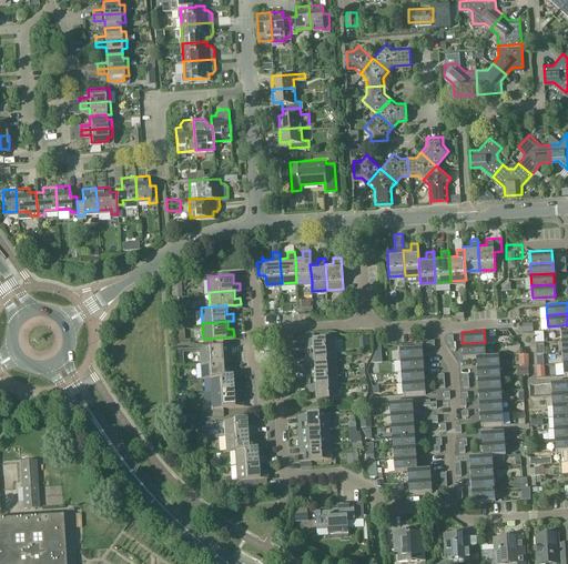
[(311,353),(336,351),(335,335),(304,338),(304,344),(311,344),(311,353)]
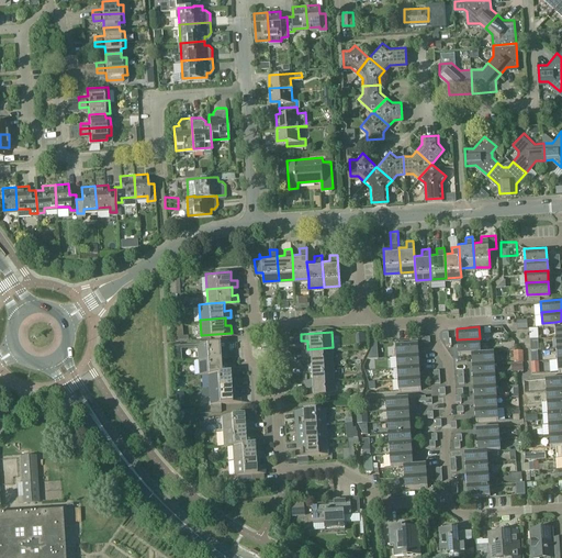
[(471,349),(481,349),(480,338),(457,339),(458,350),(471,349)]
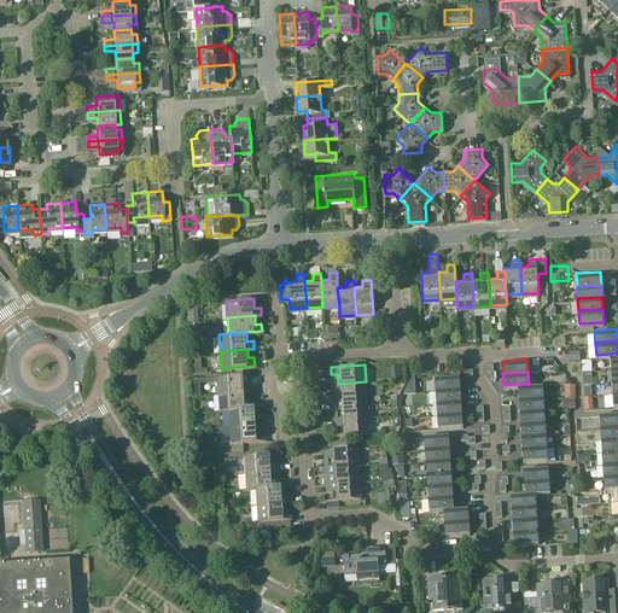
[(217,391),(245,390),(251,389),(250,373),(216,375),(217,391)]
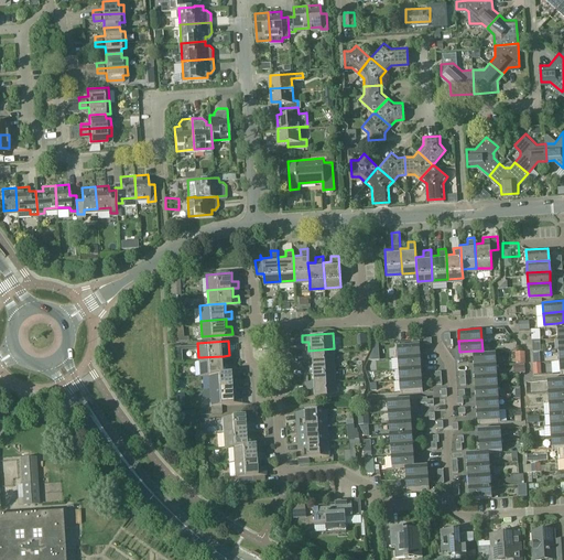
[(398,354),(420,352),(420,342),(397,343),(398,354)]
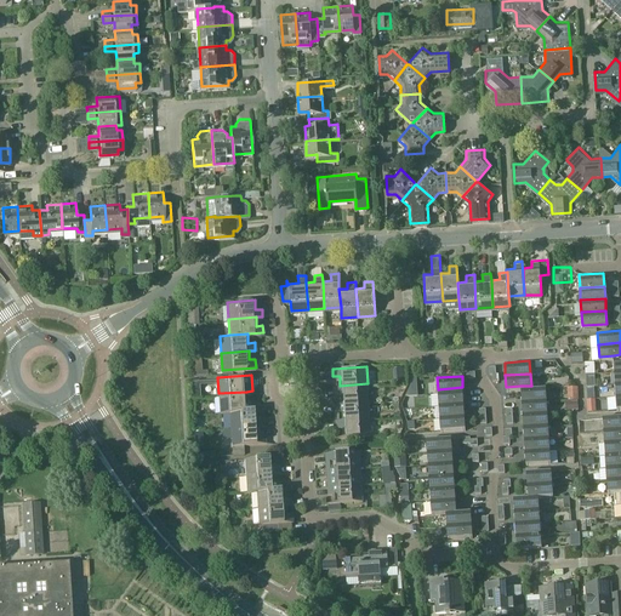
[(341,401),(369,400),(368,383),(340,386),(334,386),(334,393),(341,393),(341,401)]
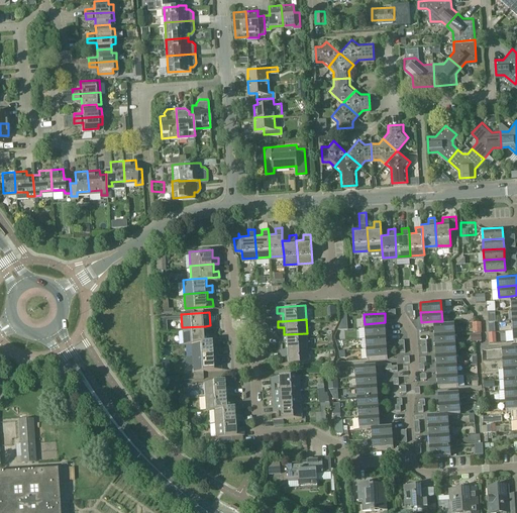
[(434,332),(455,331),(454,320),(442,321),(433,321),(434,332)]
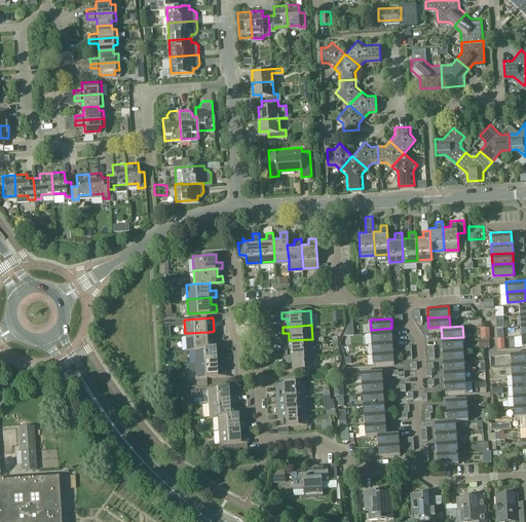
[(372,340),(392,339),(391,328),(371,330),(372,340)]
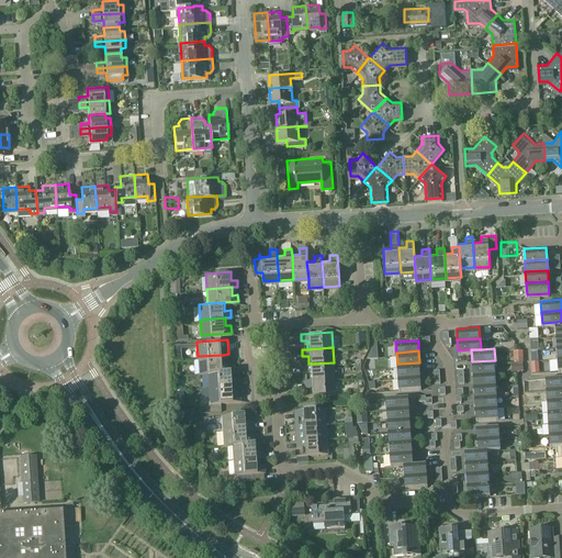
[(208,371),(229,369),(228,363),(223,364),(223,355),(198,356),(199,371),(208,371)]
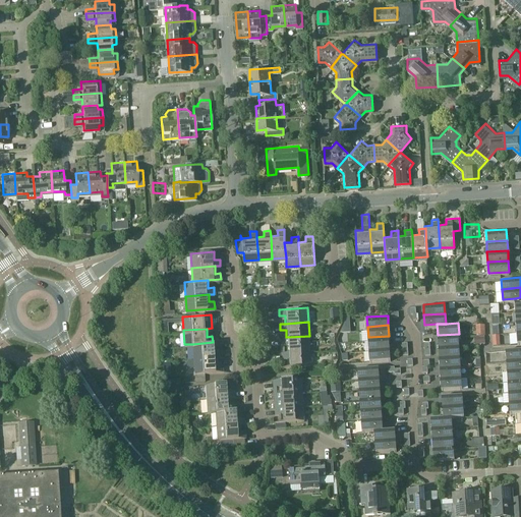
[(438,345),(459,343),(459,334),(438,335),(438,345)]
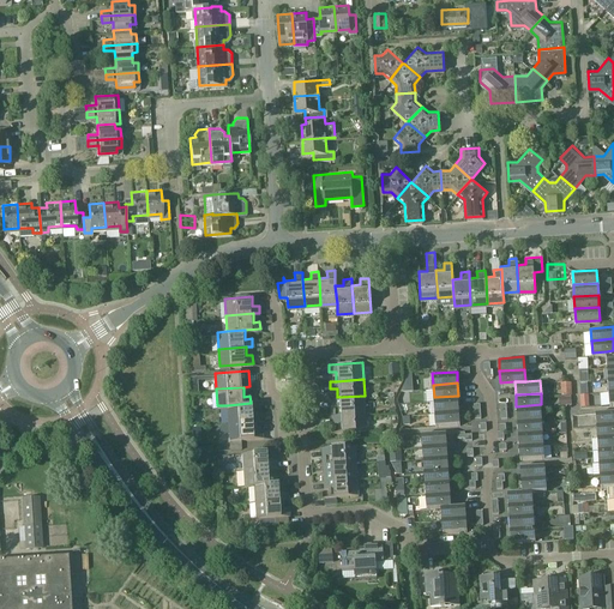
[(331,397),(331,414),(338,414),(366,411),(365,396),(337,397),(331,397)]
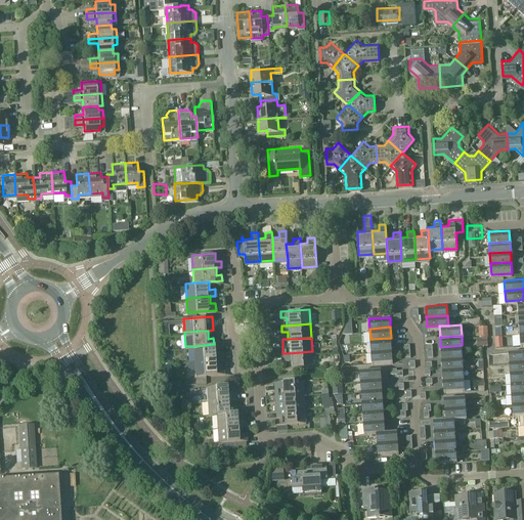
[(370,350),(392,349),(391,338),(370,339),(370,350)]
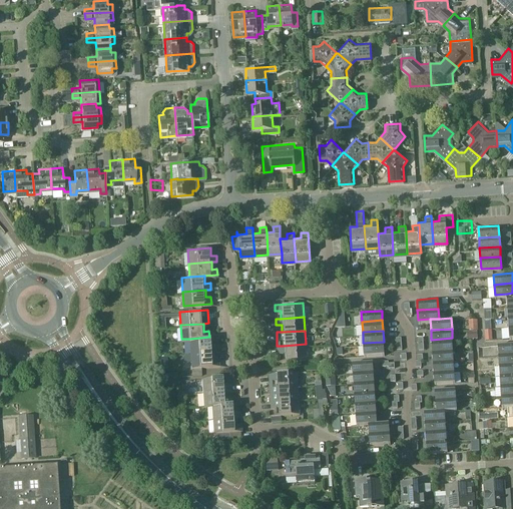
[(213,350),(218,350),(217,344),(212,344),(212,337),(209,337),(189,339),(190,352),(213,350)]
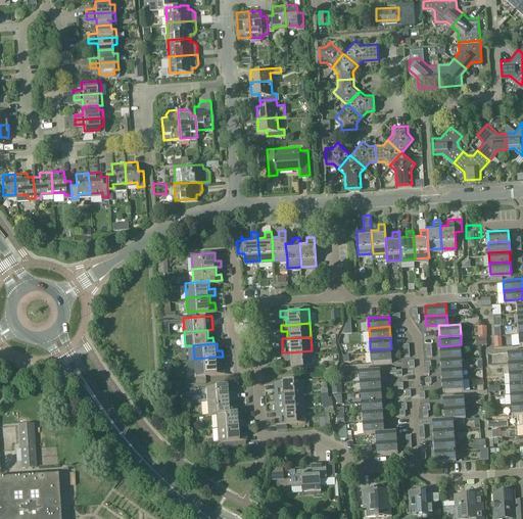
[(440,358),(462,356),(461,344),(439,346),(440,358)]
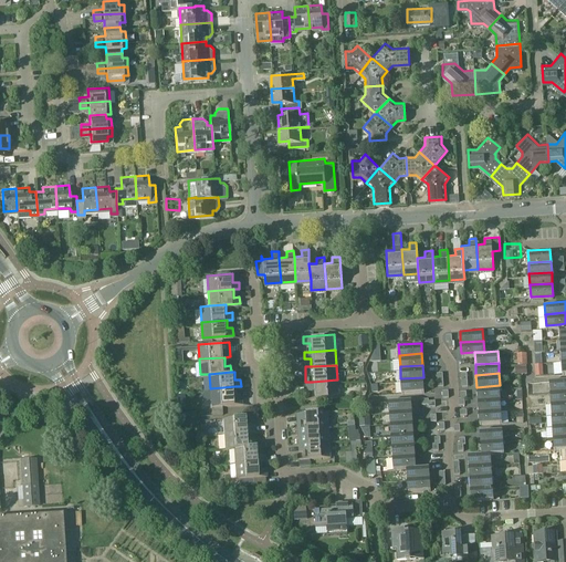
[(549,389),(565,387),(565,376),(549,378),(549,389)]
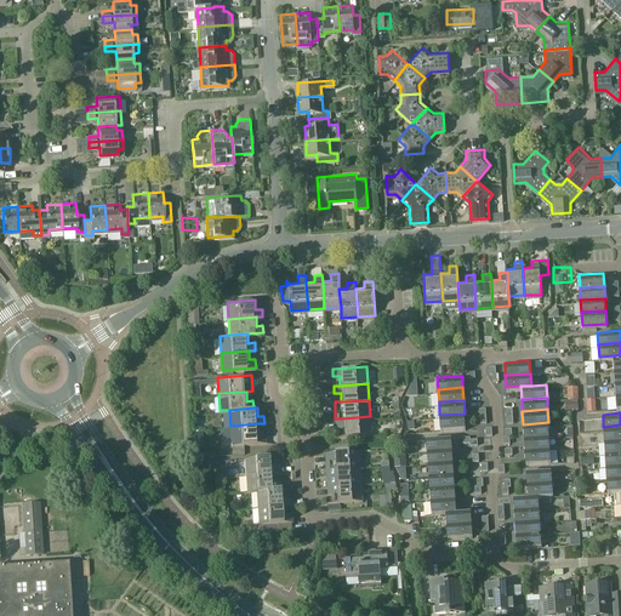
[(465,414),(439,415),(440,428),(465,427),(465,414)]
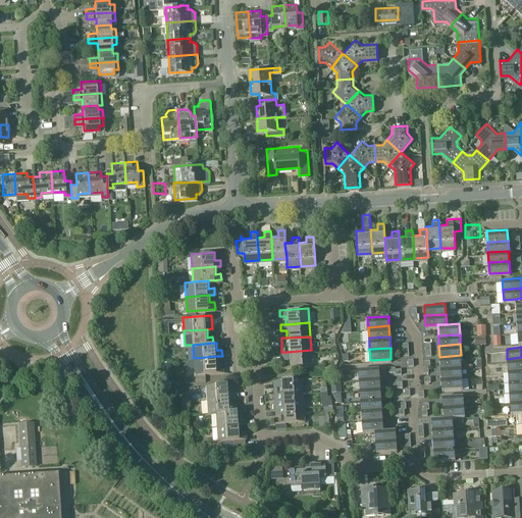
[(311,350),(288,352),(281,352),(282,358),(288,358),(289,365),(311,364),(311,350)]
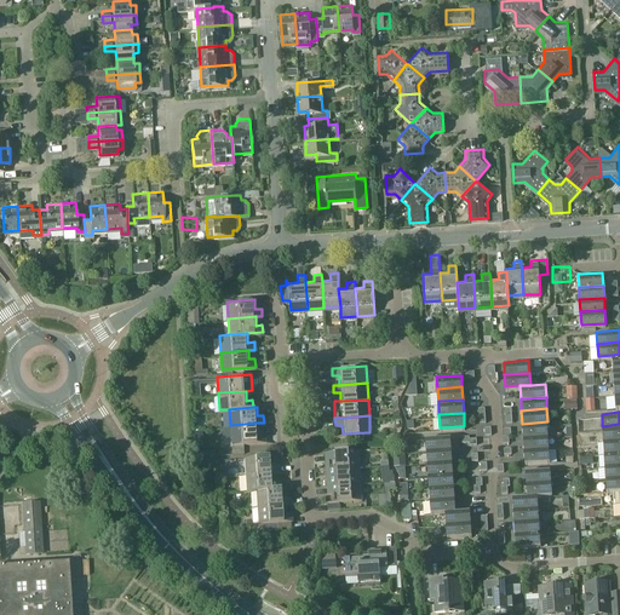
[(523,436),(549,434),(547,421),(522,424),(523,436)]
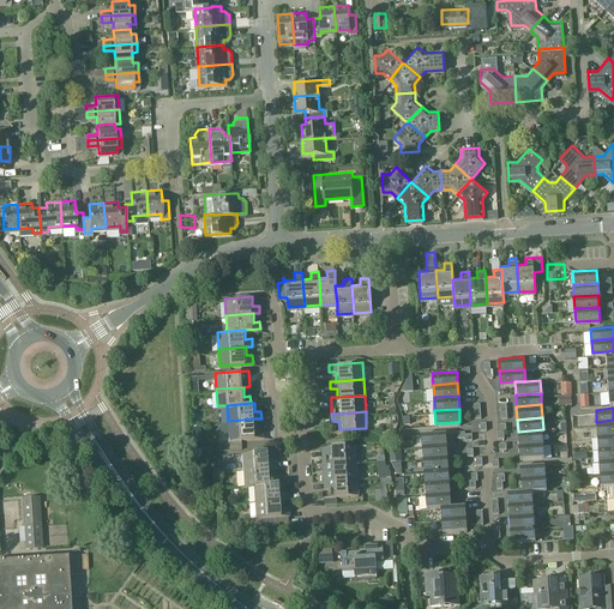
[(256,418),(228,421),(229,436),(241,436),(262,435),(262,427),(256,428),(256,418)]
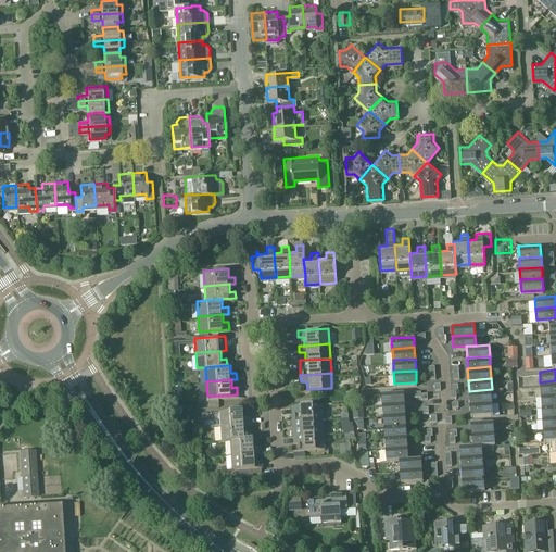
[(541,393),(555,392),(555,380),(540,383),(541,393)]
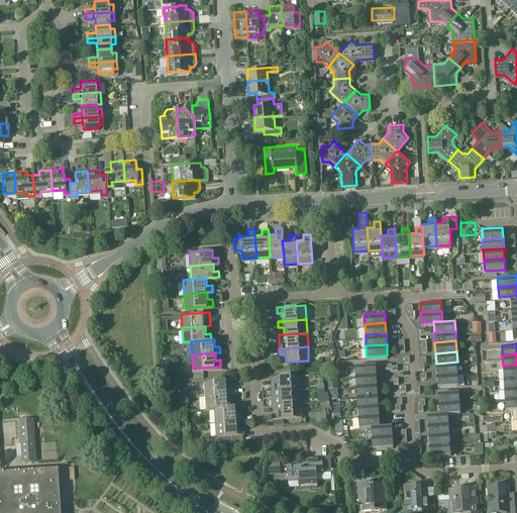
[(437,374),(457,373),(457,362),(436,364),(437,374)]
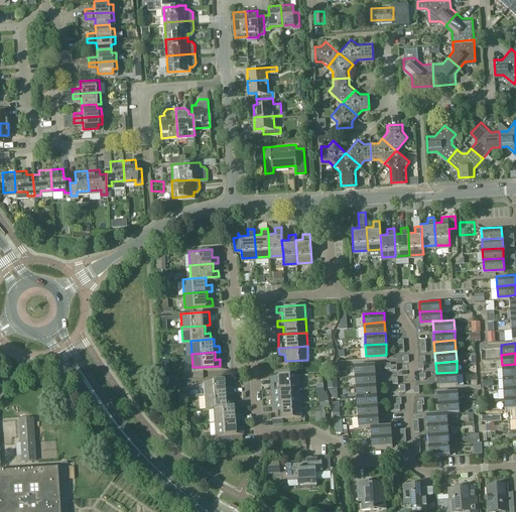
[(355,373),(376,372),(375,362),(355,363),(355,373)]
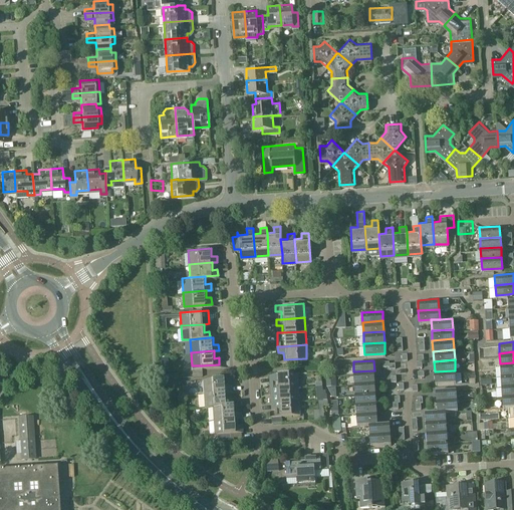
[(501,374),(513,372),(513,362),(500,363),(501,374)]
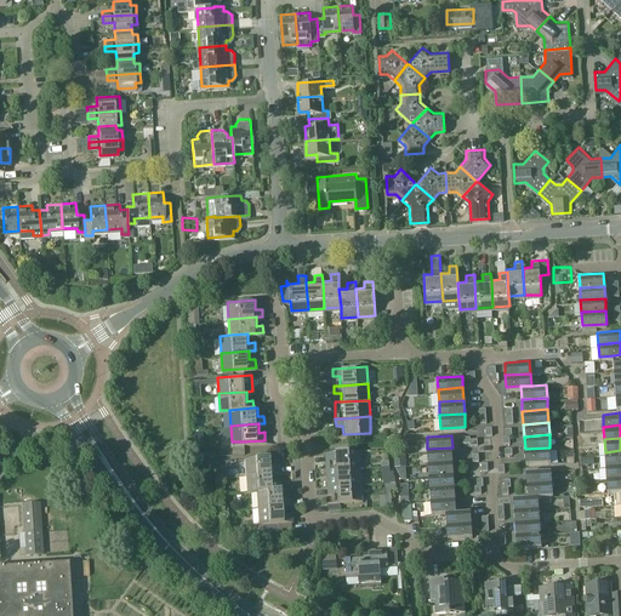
[(326,467),(360,465),(359,448),(325,450),(326,458),(326,467)]
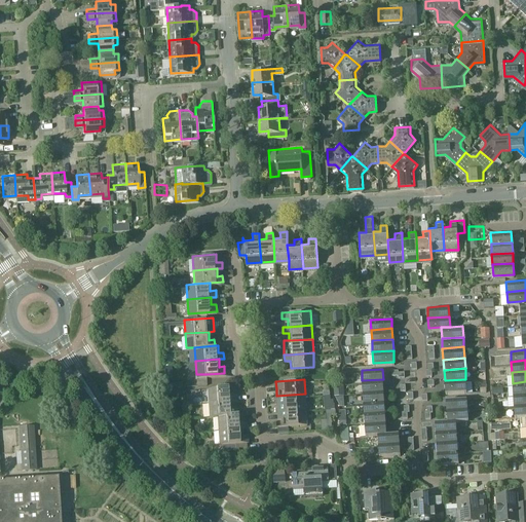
[(363,390),(383,389),(383,379),(362,380),(363,390)]
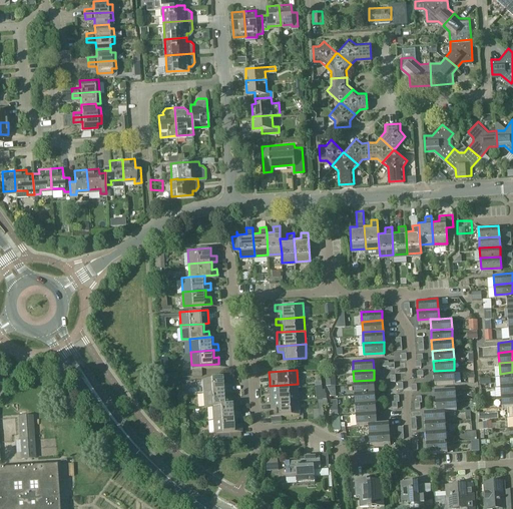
[(454,370),(434,371),(434,382),(455,380),(454,370)]
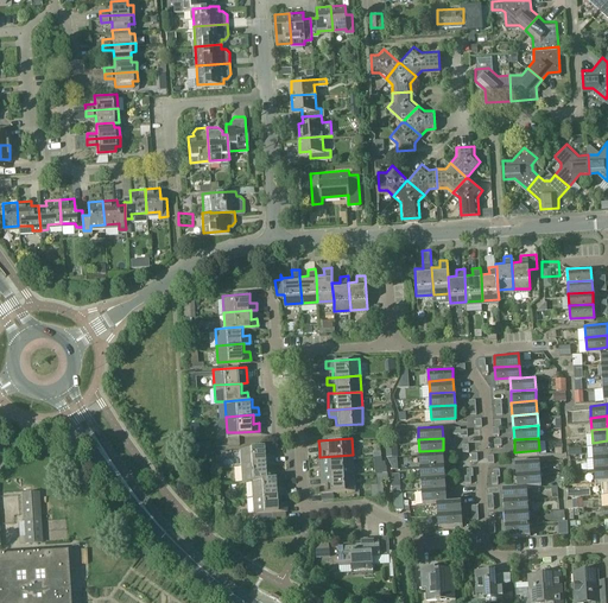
[(382,452),(392,454),(393,440),(382,440),(382,452)]
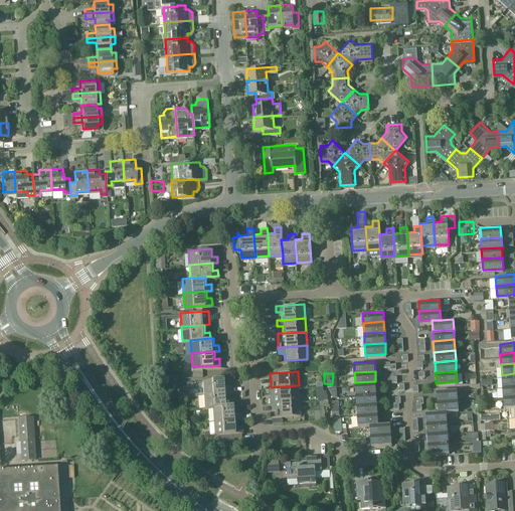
[(503,385),(514,383),(514,373),(502,375),(503,385)]
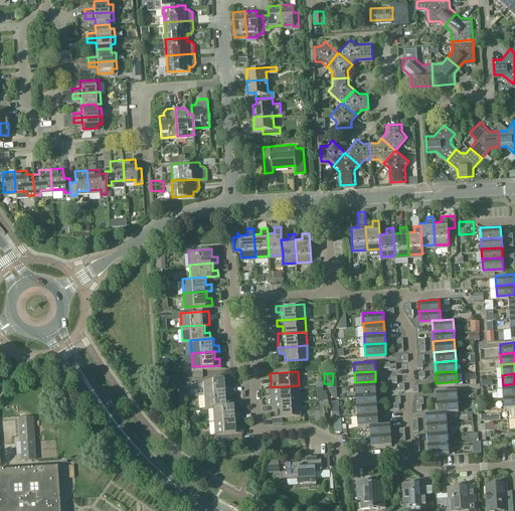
[(203,391),(226,390),(231,389),(231,383),(226,383),(225,376),(202,378),(203,391)]
